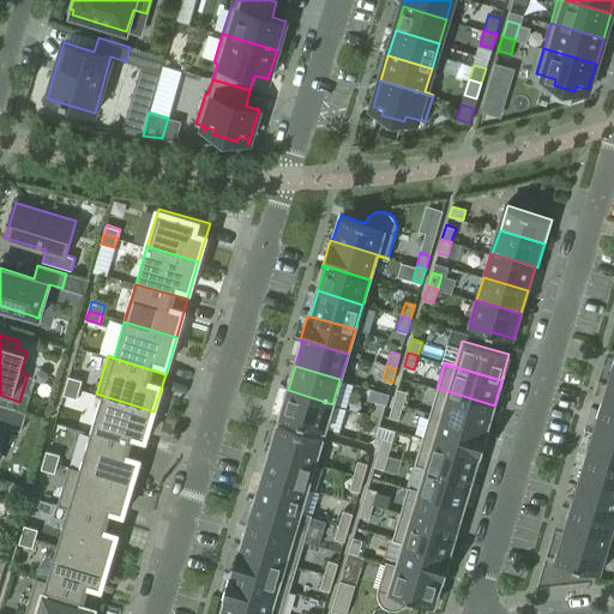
[(66,385),(79,389),(83,379),(68,375),(66,385)]
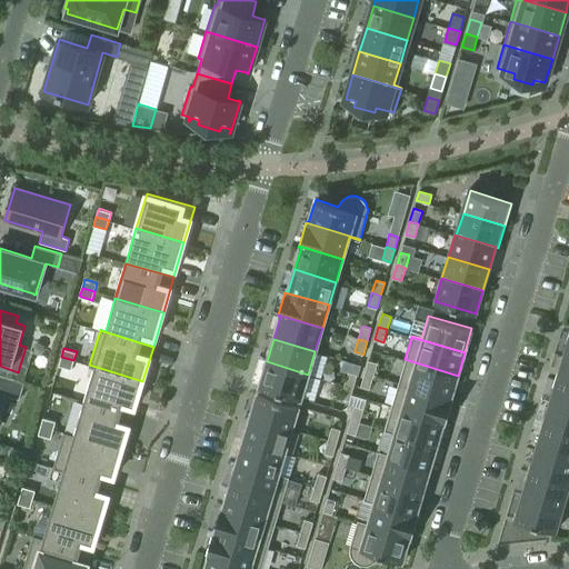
[(568,357),(562,356),(556,379),(568,382),(568,357)]
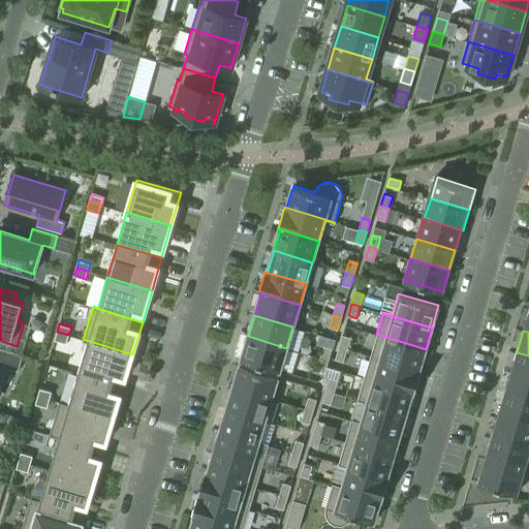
[(57,332),(55,339),(66,343),(68,335),(57,332)]
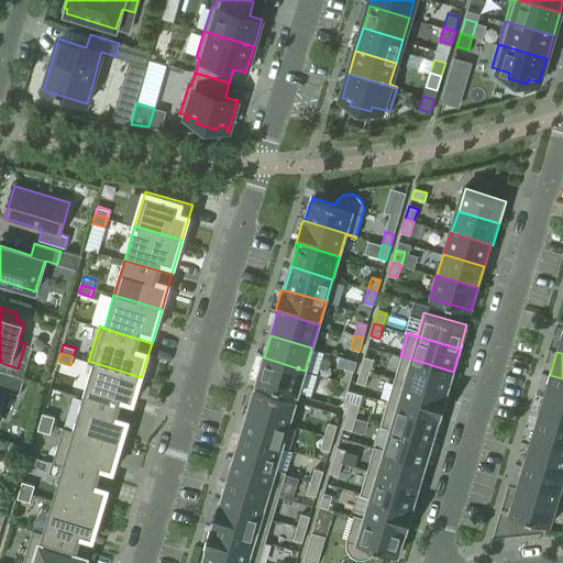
[(393,378),(449,395),(449,394),(446,394),(453,372),(400,355),(393,378)]
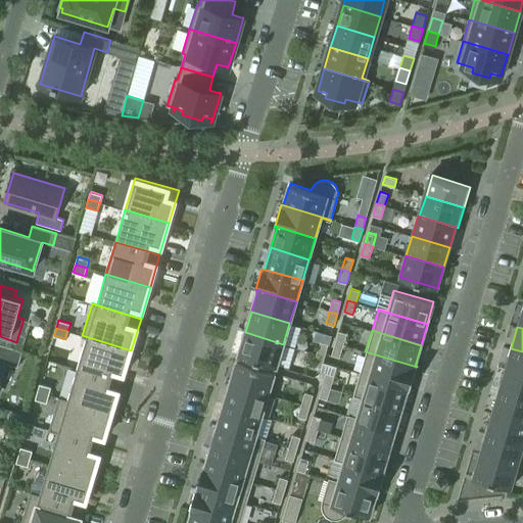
[(338,331),(335,342),(343,345),(346,333),(338,331)]
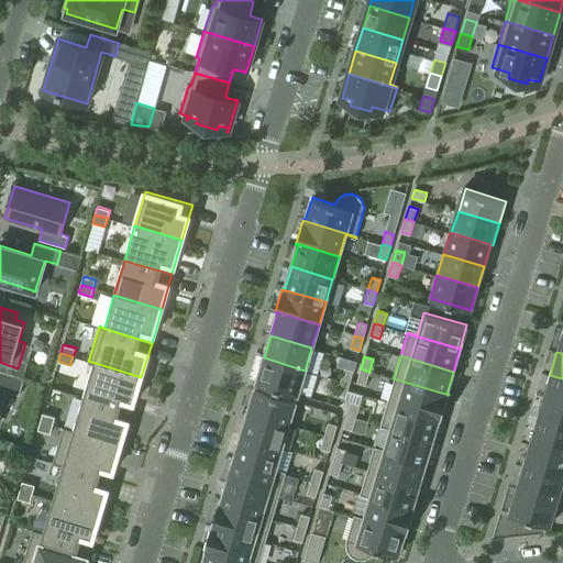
[(257,382),(298,394),(305,371),(264,357),(257,382)]
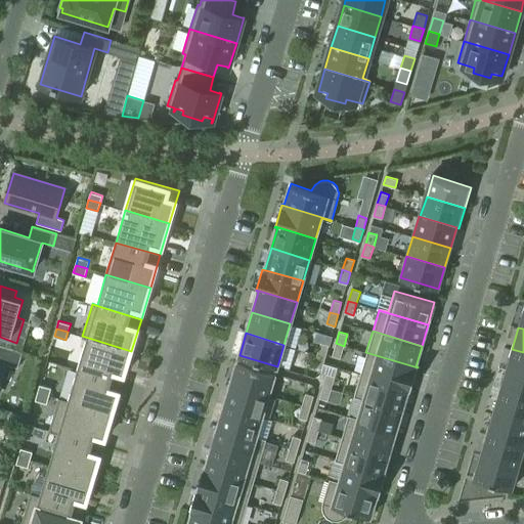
[(122,383),(131,351),(82,336),(82,337),(87,338),(78,369),(122,383)]
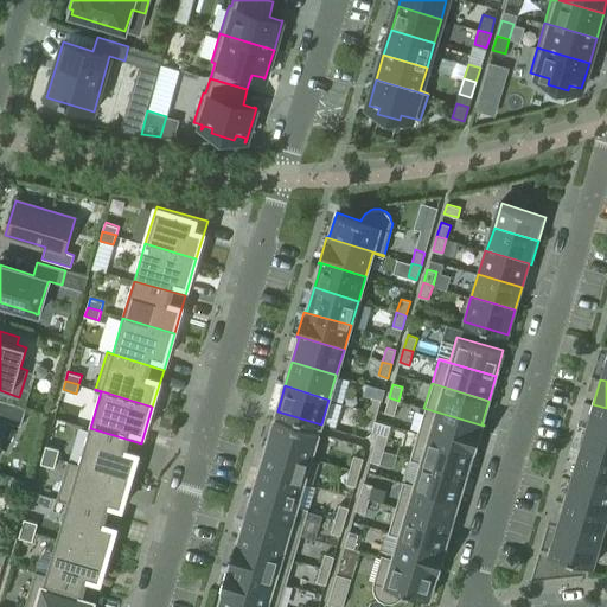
[(368,410),(377,413),(381,400),(371,396),(368,410)]
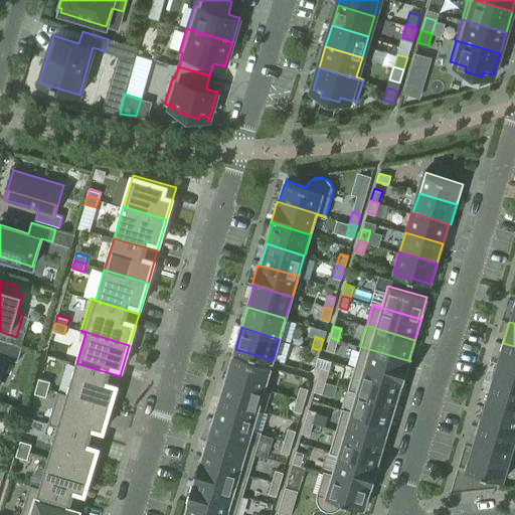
[(334,351),(338,340),(330,337),(326,349),(334,351)]
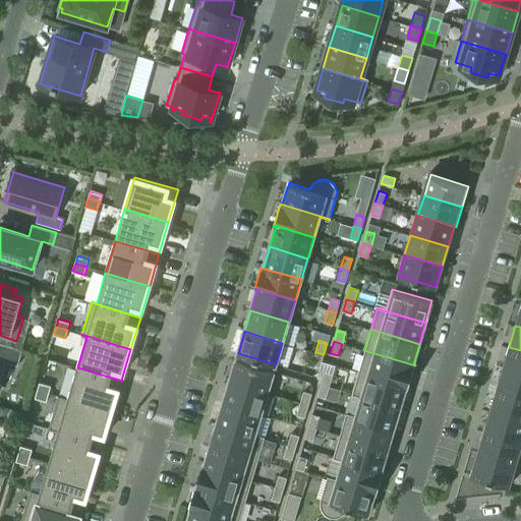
[(0,380),(6,361),(18,364),(22,349),(0,342),(0,380)]
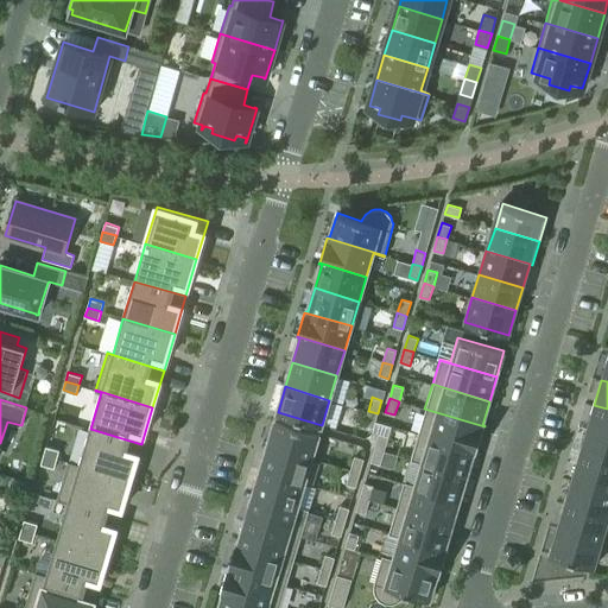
[(587,430),(607,435),(607,409),(594,405),(587,430)]
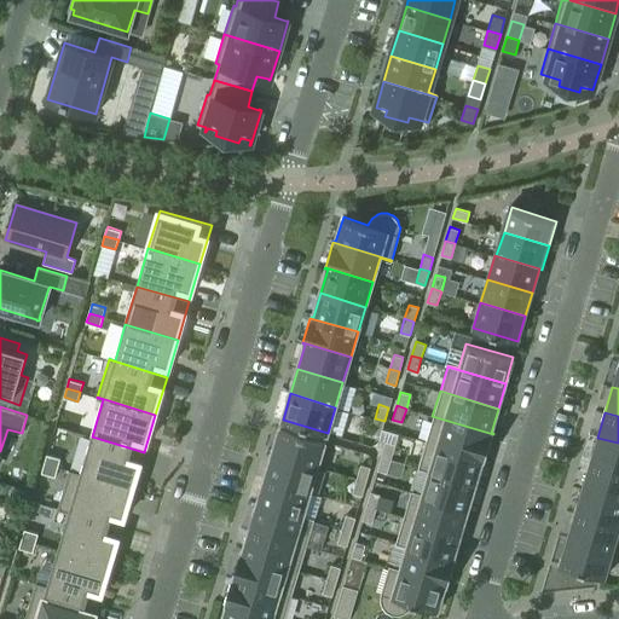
[(424,441),(486,460),(493,434),(432,416),(424,441)]
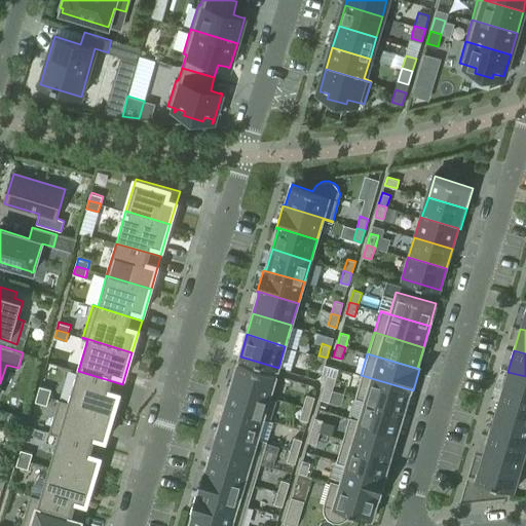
[(318,355),(314,368),(323,370),(326,358),(318,355)]
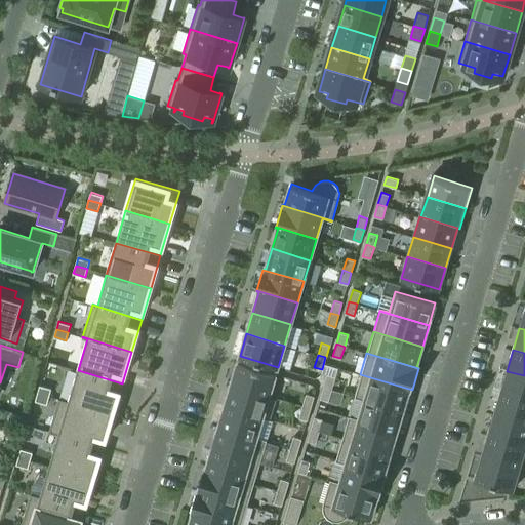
[(231,384),(270,395),(276,373),(238,362),(231,384)]
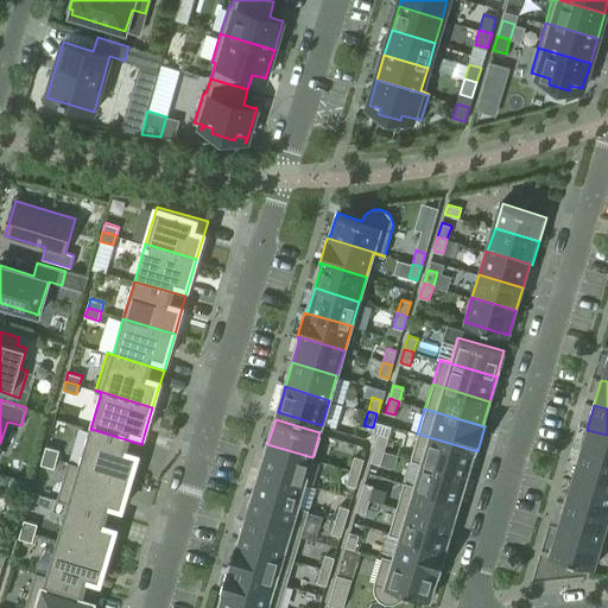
[(141,444),(90,429),(80,464),(69,461),(68,462),(131,481),(141,444)]
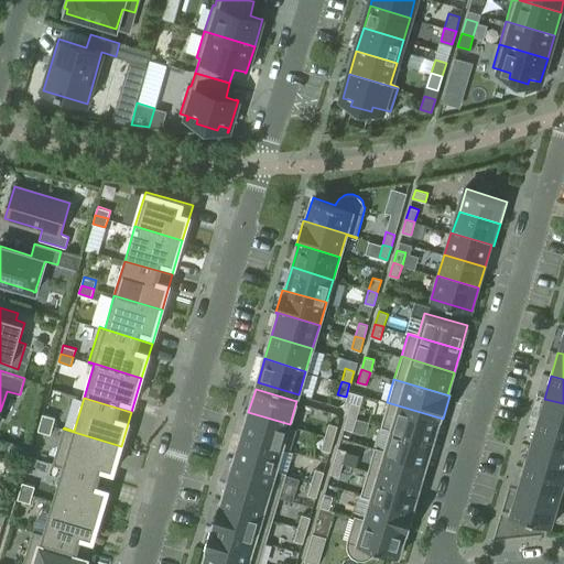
[(563,429),(563,403),(544,399),(538,421),(563,429)]
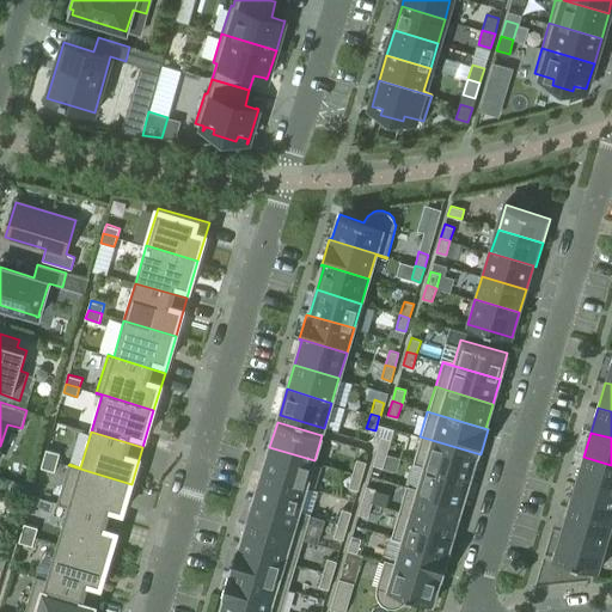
[(381,436),(378,451),(386,453),(391,439),(381,436)]
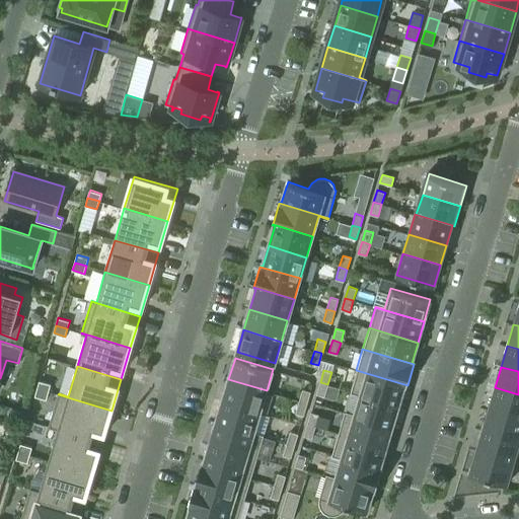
[(350,390),(398,405),(404,385),(406,386),(408,385),(356,370),(350,390)]
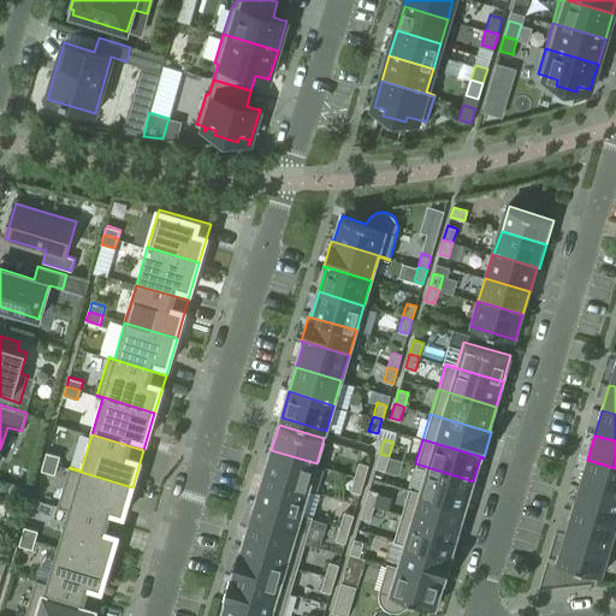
[(264,475),(309,489),(317,463),(271,450),(264,475)]
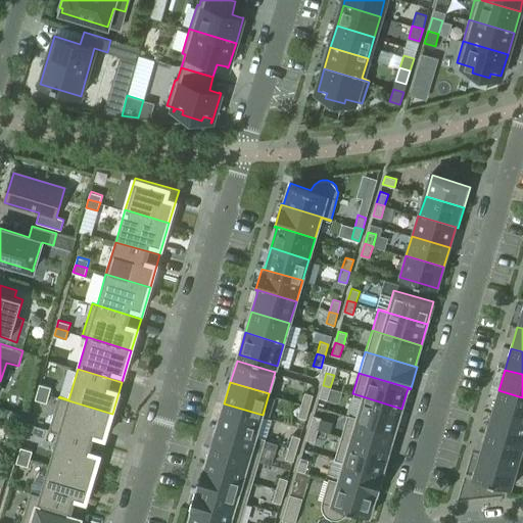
[(40,383),(38,391),(49,394),(51,386),(40,383)]
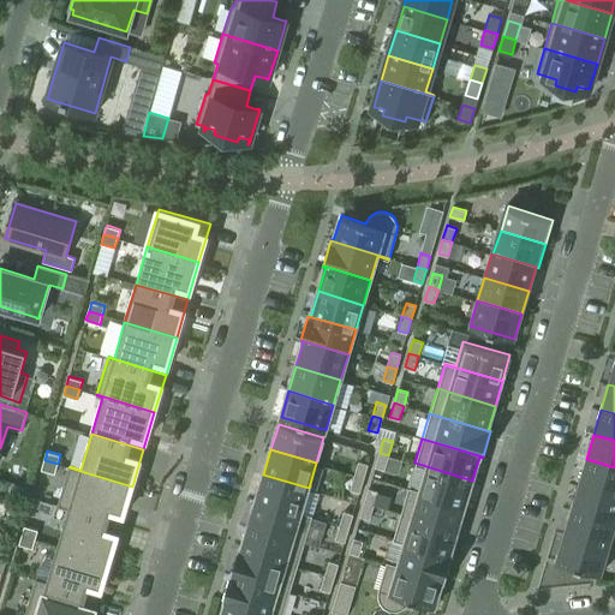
[(384,470),(388,455),(380,453),(375,466),(384,470)]
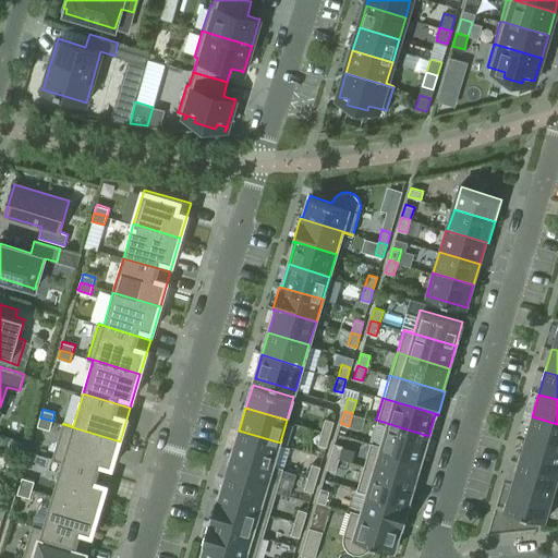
[(525,439),(557,448),(557,424),(532,416),(525,439)]
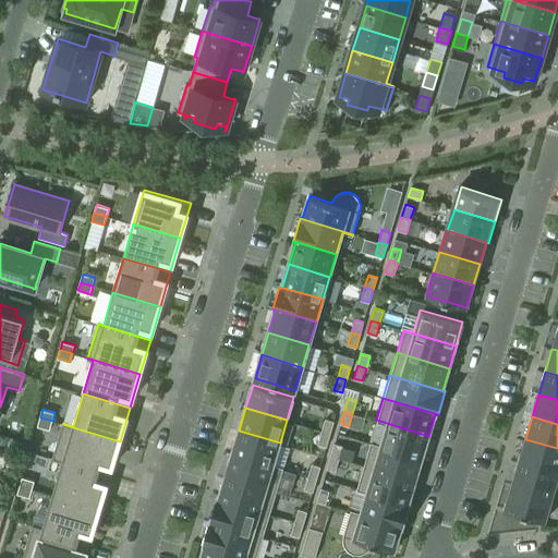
[(52,421),(40,417),(37,426),(50,429),(52,421)]
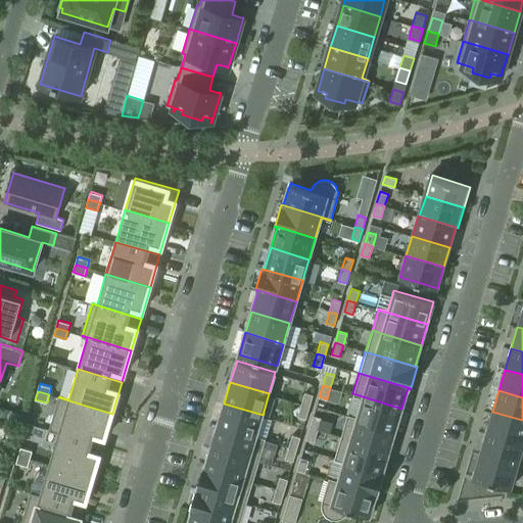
[(308,407),(313,394),(304,392),(301,405),(308,407)]
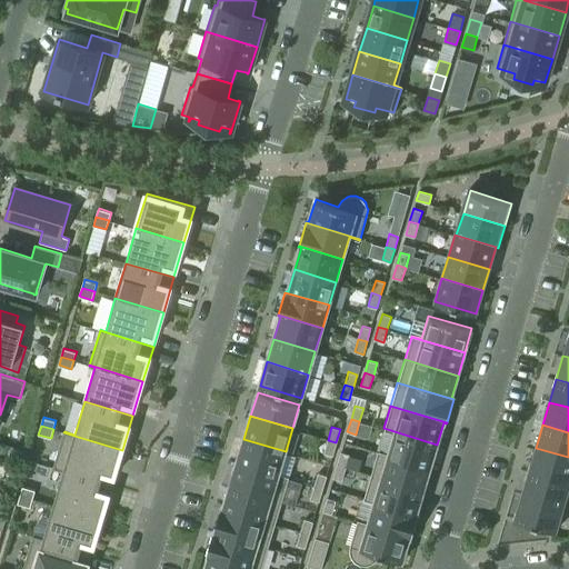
[(377,451),(430,467),(437,445),(383,428),(383,429),(393,432),(387,453),(377,450),(377,451)]
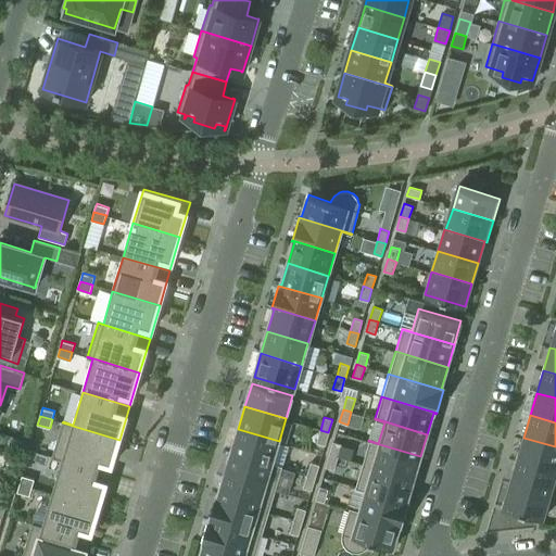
[(62,422),(52,456),(110,474),(119,440),(62,422)]
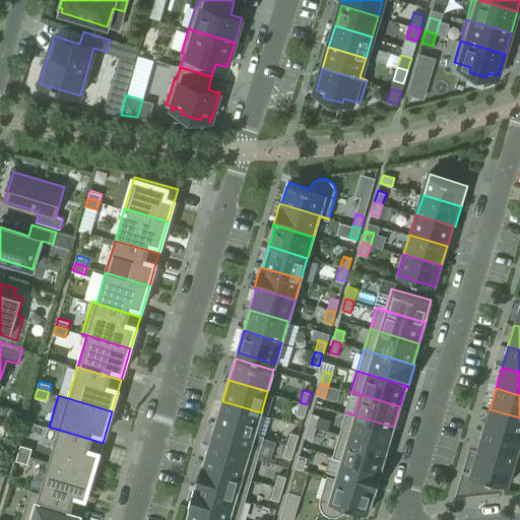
[(222,401),(216,421),(255,433),(261,412),(222,401)]
